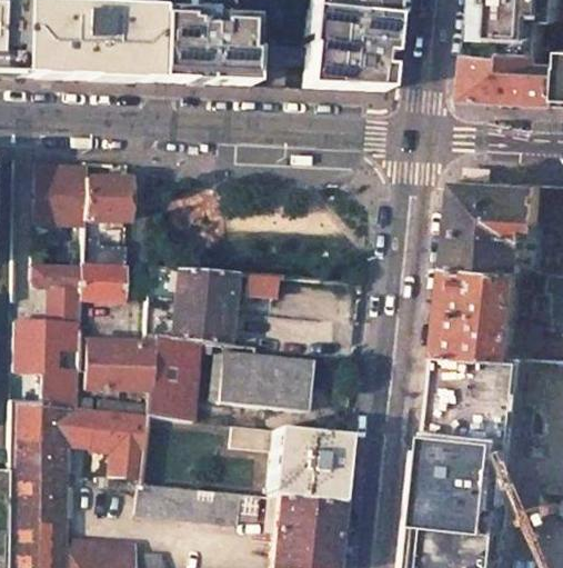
[(160,13),(157,82),(253,86),(253,63),(253,51),(252,50),(252,43),(253,18),(230,17),(230,0),(191,0),(191,16),(160,13)]
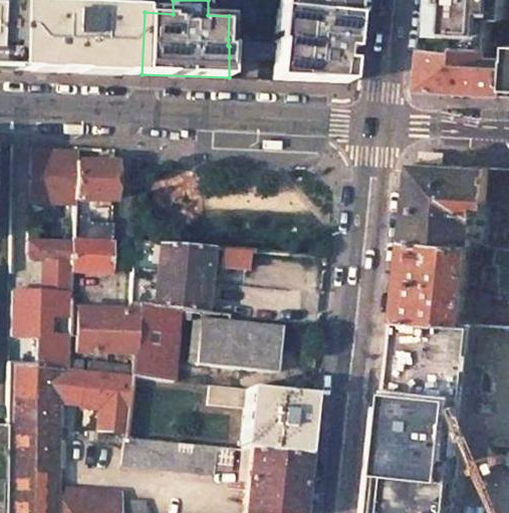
[(276,59),(275,79),(349,82),(357,0),(278,0),(278,8),(276,8),(275,43),(277,43),(276,59)]
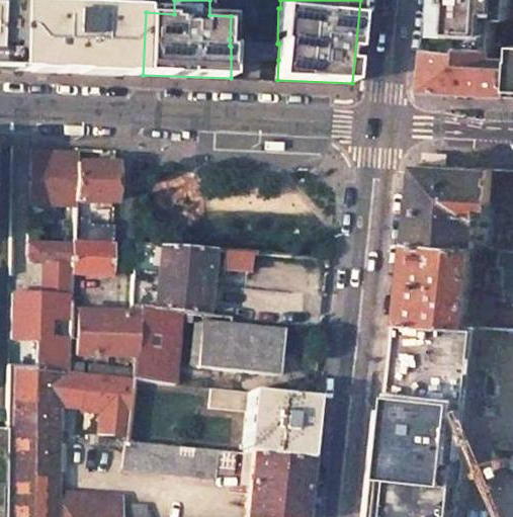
[(441,0),(437,47),(468,50),(468,45),(501,47),(503,16),(512,17),(512,0),(441,0)]
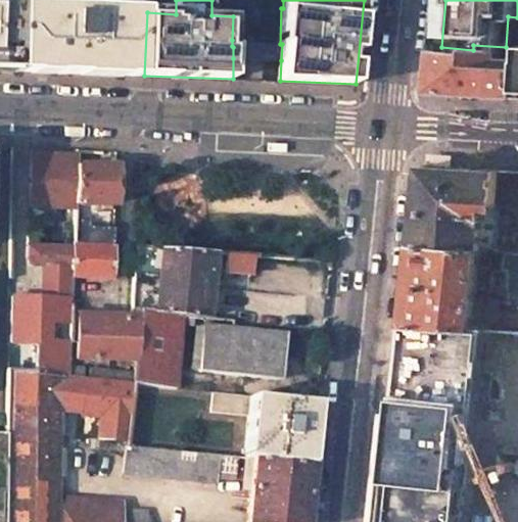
[(0,68),(18,70),(20,4),(0,2),(0,68)]
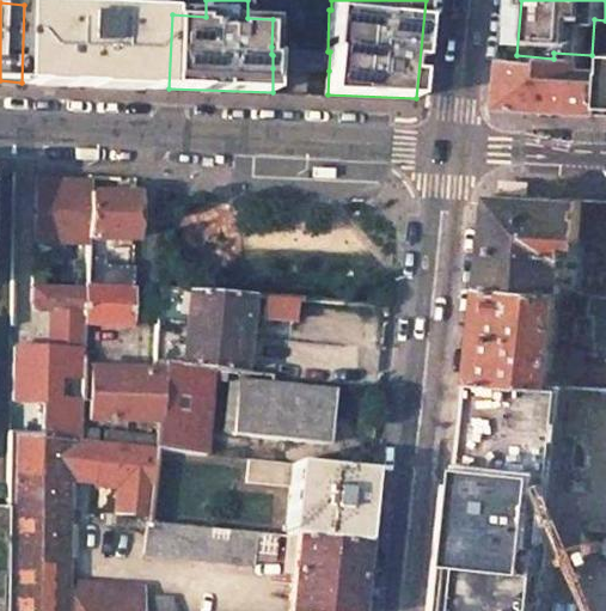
[(172,11),(24,5),(22,83),(169,89),(170,47),(172,14),(172,11)]
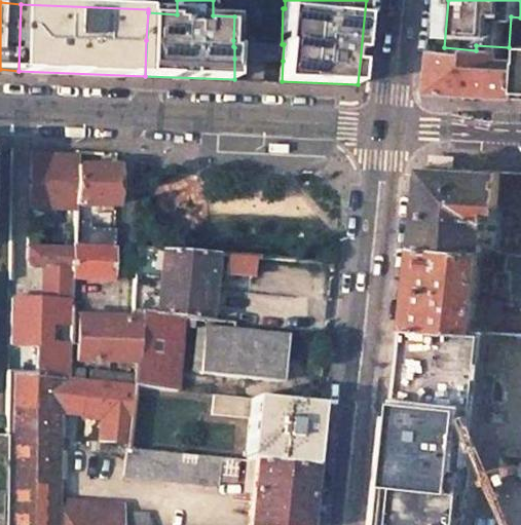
[(234,47),(234,59),(283,61),(284,44),(282,44),(233,40),(233,46),(234,47)]
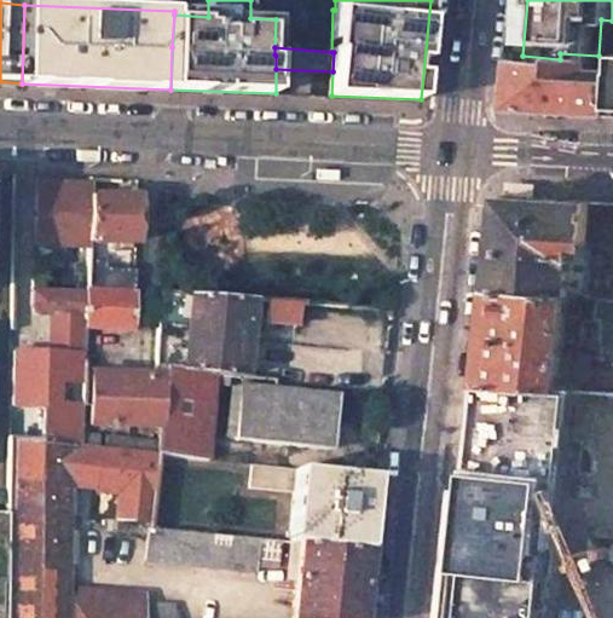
[(560,59),(522,56),(516,105),(612,110),(612,68),(599,68),(599,56),(560,53),(560,59)]
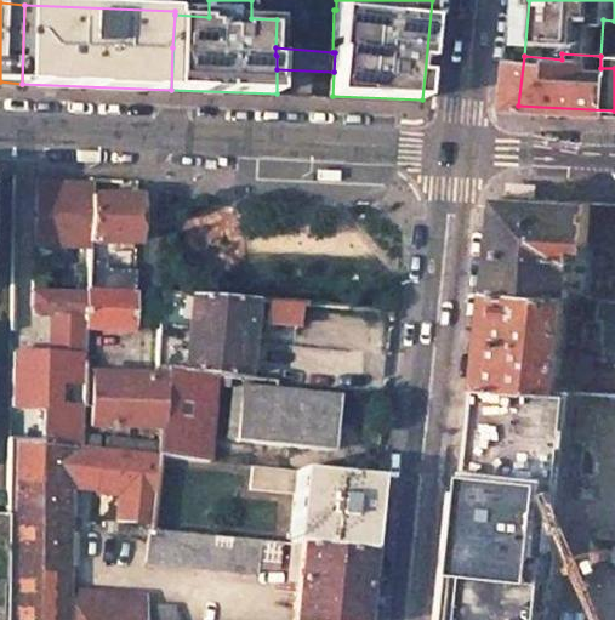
[(96,185),(41,182),(39,243),(94,245),(94,242),(96,195),(96,185)]
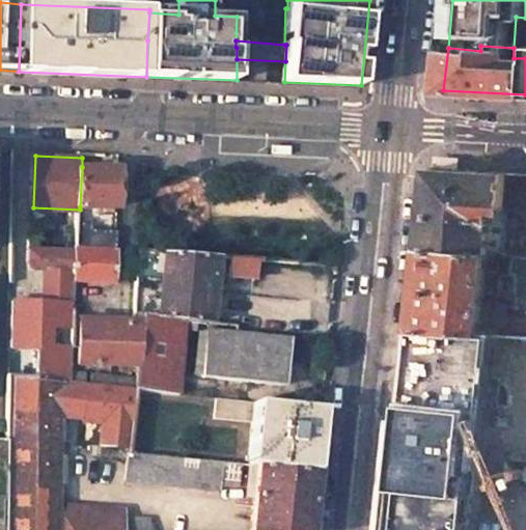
[(525,172),(501,170),(435,166),(431,205),(426,247),(496,251),(498,207),(525,210),(525,172)]
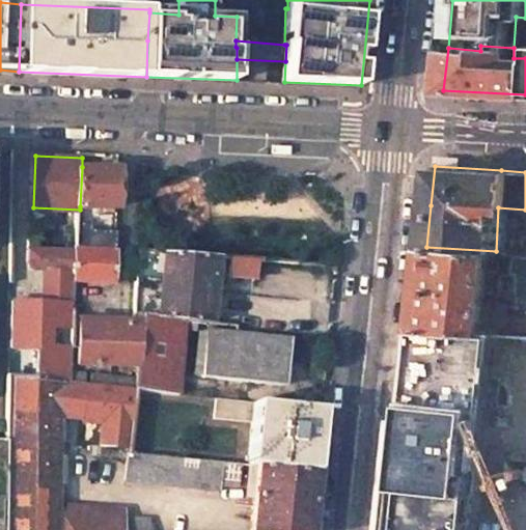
[(122,167),(82,167),(80,206),(120,206),(122,167)]
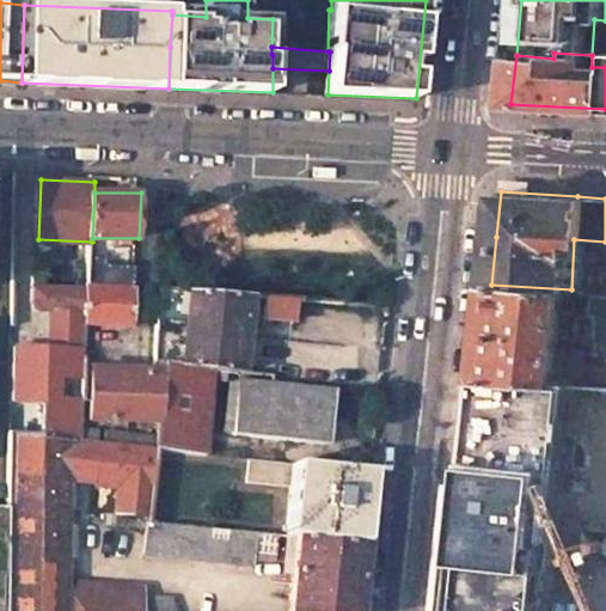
[(110,257),(92,256),(91,283),(138,287),(139,266),(110,264),(110,257)]
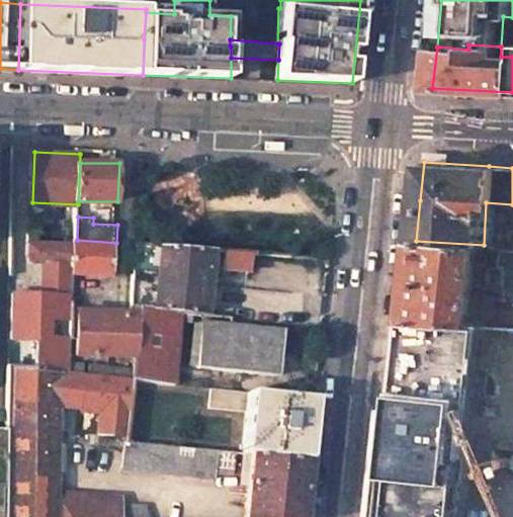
[(512,225),(502,224),(500,246),(506,246),(512,246),(512,225)]
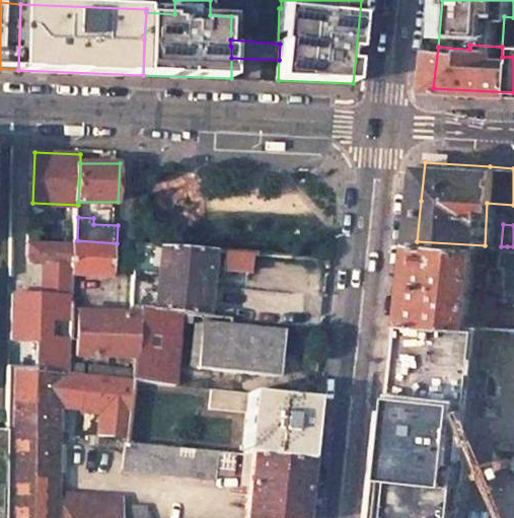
[(119,243),(117,243),(77,240),(77,242),(76,273),(118,276),(119,243)]
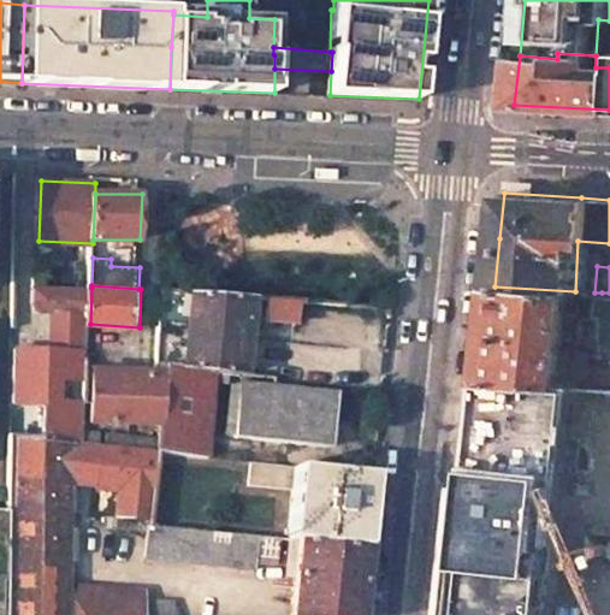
[(92,288),(37,287),(35,302),(42,312),(55,311),(52,438),(87,441),(90,324),(92,288)]
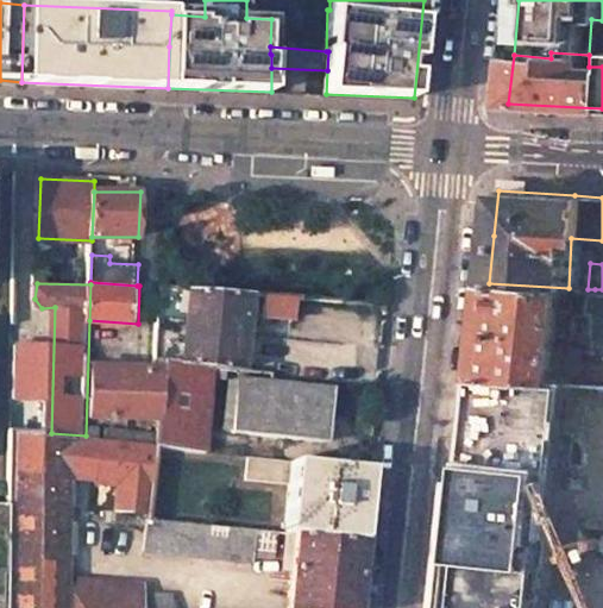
[(565,309),(569,288),(489,283),(484,326),(479,378),(483,378),(557,381),(563,332),(583,334),(584,312),(565,309)]
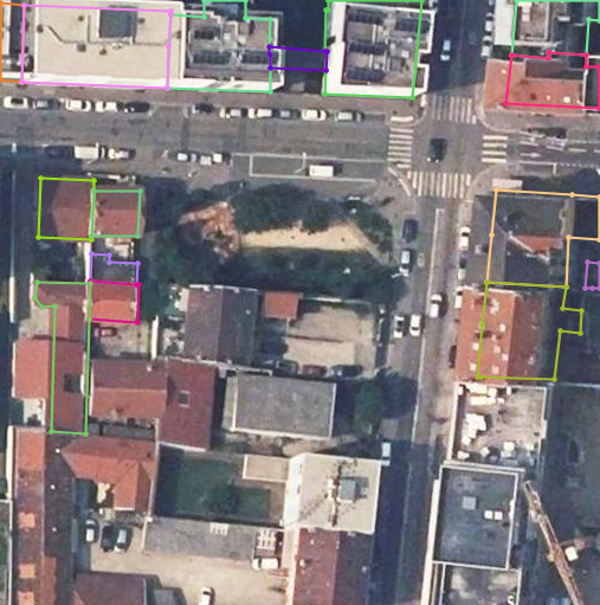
[(206,288),(162,285),(159,358),(166,359),(218,365),(242,367),(249,291),(206,288)]
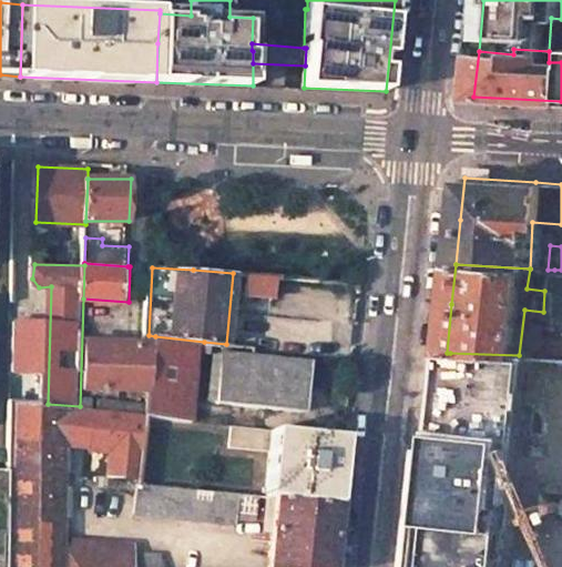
[(561,270),(554,270),(552,292),(559,292),(558,312),(561,312),(561,270)]
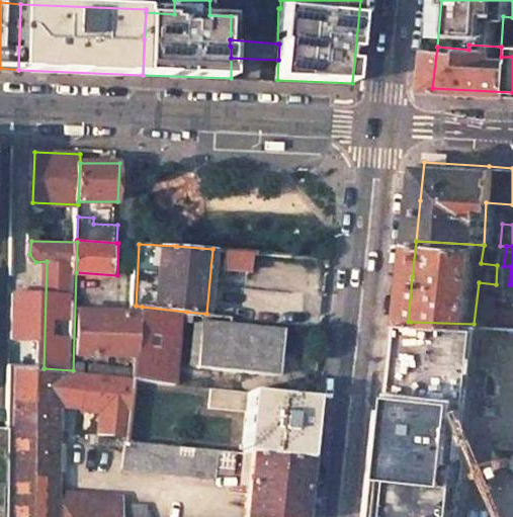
[(227,249),(224,269),(252,271),(253,251),(227,249)]
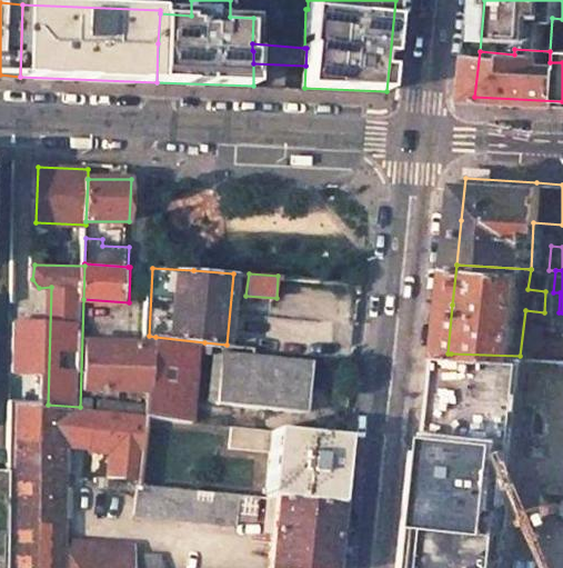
[(197,420),(204,342),(156,337),(154,347),(151,391),(149,416),(197,420)]
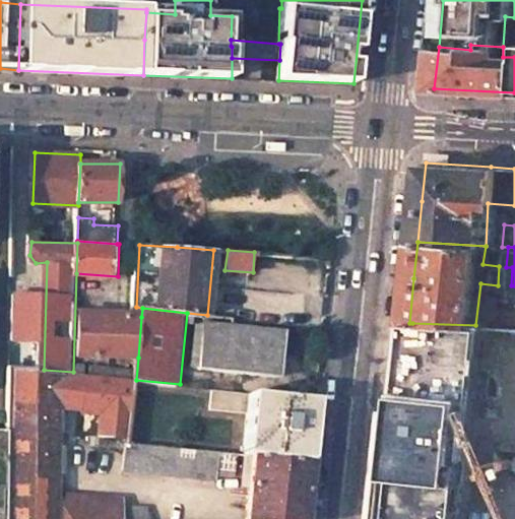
[(141,317),(80,315),(79,355),(138,358),(141,317)]
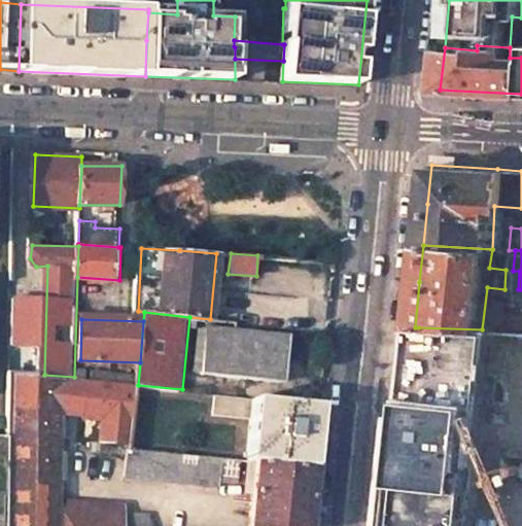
[(239,328),(209,325),(205,373),(251,378),(287,381),(292,334),(239,328)]
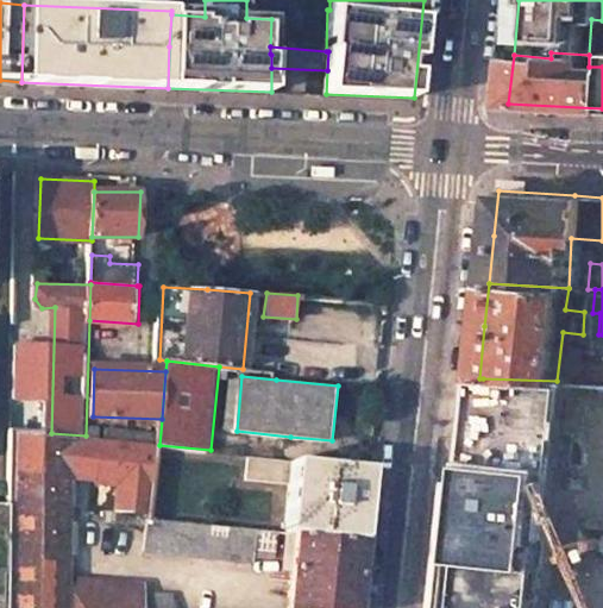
[(459,607),(540,607),(560,395),(520,392),(515,436),(472,470),(459,607)]
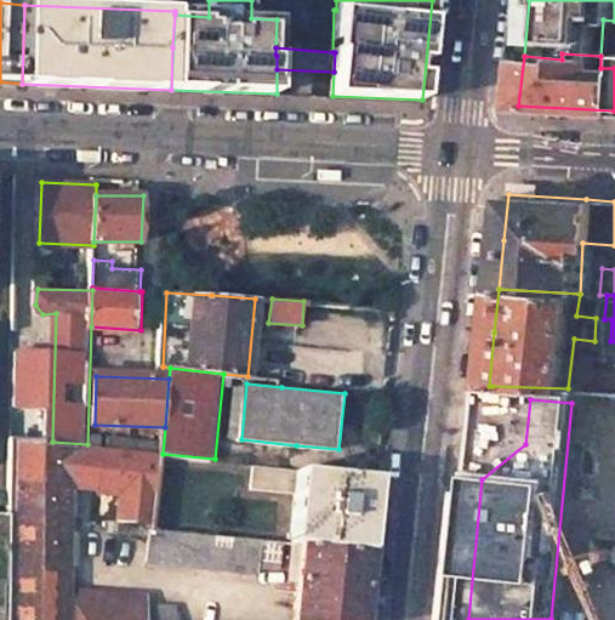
[(87,444),(52,442),(16,438),(13,515),(11,619),(180,619),(181,607),(148,606),(149,596),(72,591),(74,485),(126,491),(121,519),(155,523),(163,454),(87,444)]
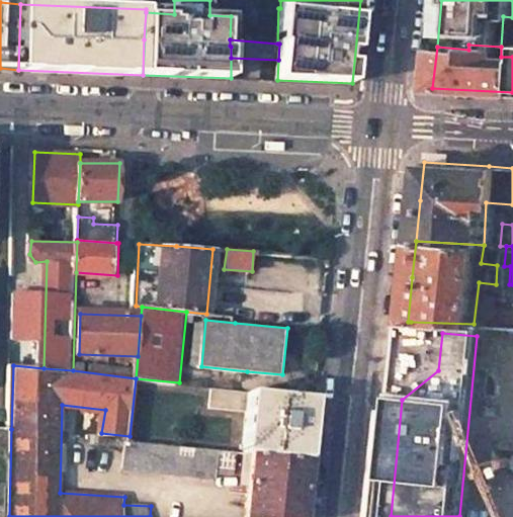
[(318,398),(252,391),(250,411),(245,453),(255,454),(311,459),(314,437),(318,398)]
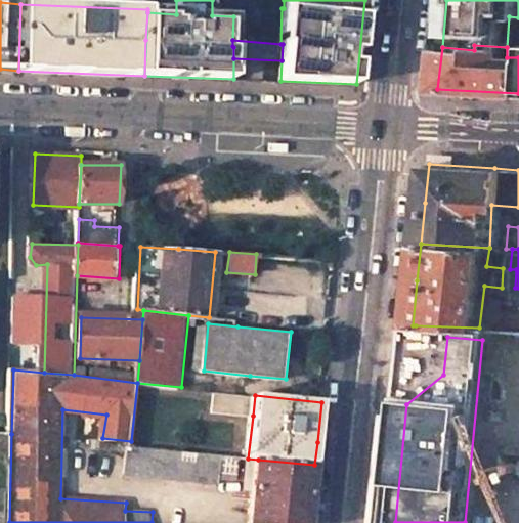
[(9,522),(11,434),(0,433),(0,522),(9,522)]
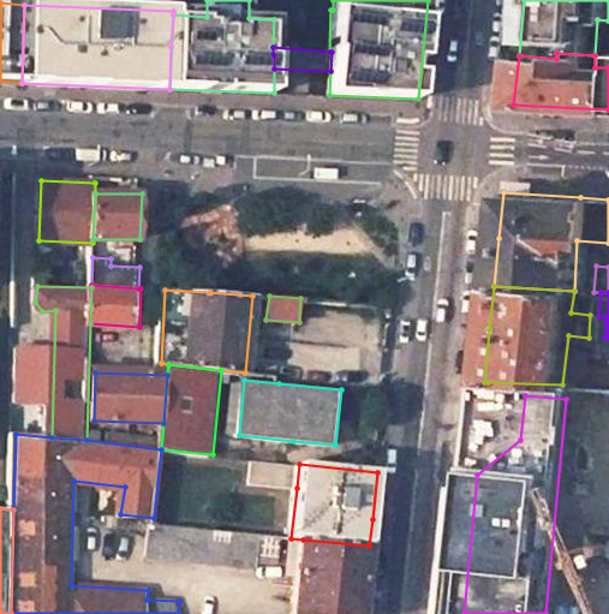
[(154,523),(153,523),(149,555),(260,567),(261,564),(279,566),(282,537),(154,523)]
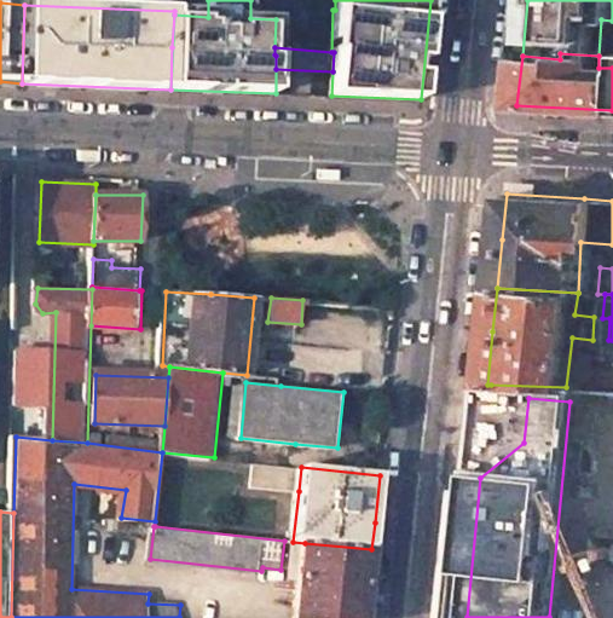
[(305,543),(296,617),(364,617),(368,579),(371,549),(305,543)]
